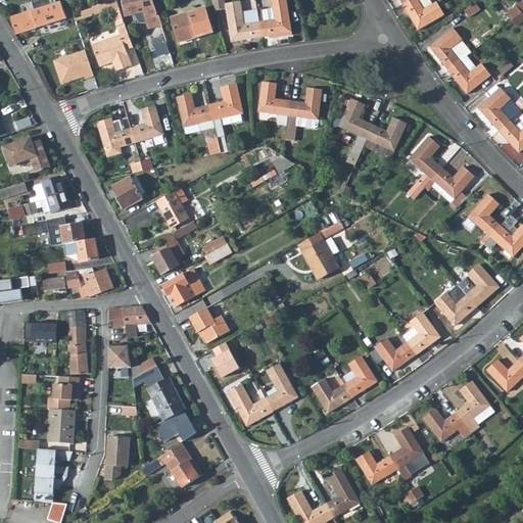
[(20,28),(21,32),(66,19),(61,2),(55,4),(54,0),(43,0),(45,7),(11,17),(15,30),(20,28)]
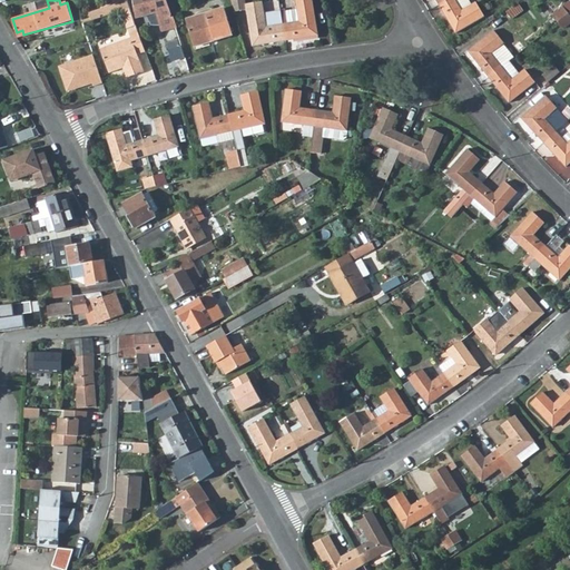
[(135,0),(137,11),(138,16),(139,18),(139,19),(156,13),(161,32),(167,30),(179,72),(188,70),(174,22),(166,0),(135,0)]
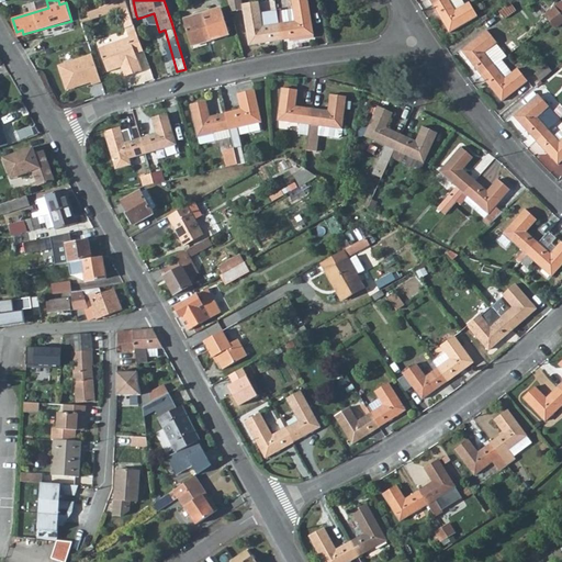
[(245,10),(250,45),(282,41),(280,24),(278,11),(261,13),(259,2),(244,4),(243,0),(227,0),(231,12),(245,10)]
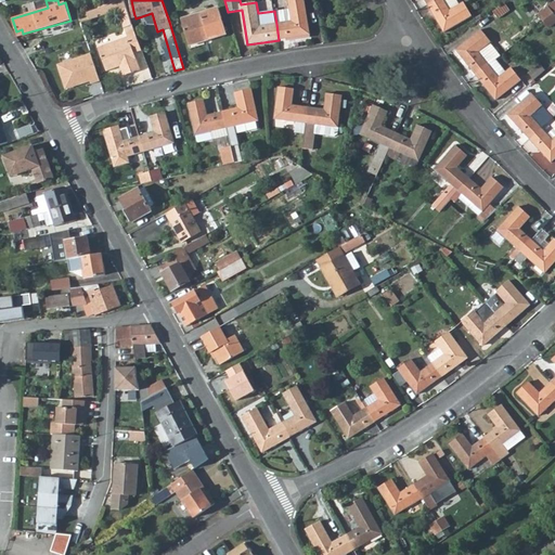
[(276,24),(279,40),(310,36),(304,0),(289,0),(291,8),(274,10),(274,11),(276,24)]
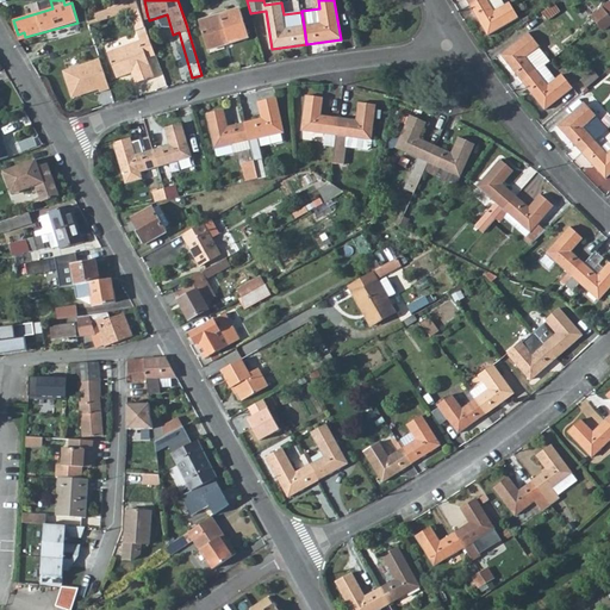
[(478,0),(470,5),(487,36),(517,18),(509,2),(506,4),(504,0),(478,0)]
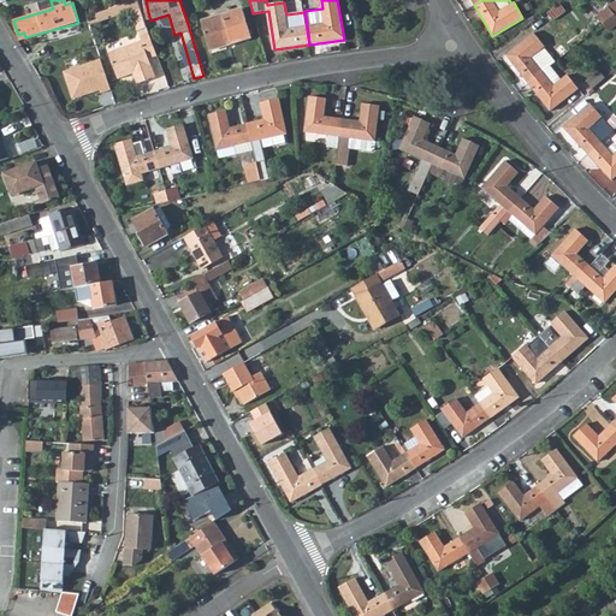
[(132,4),(111,10),(113,18),(135,12),(143,9),(140,1),(132,4)]
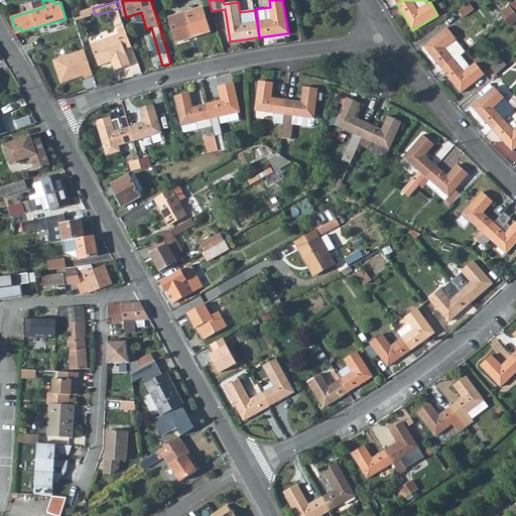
[(515,10),(511,4),(501,12),(506,19),(515,11),(515,10)]
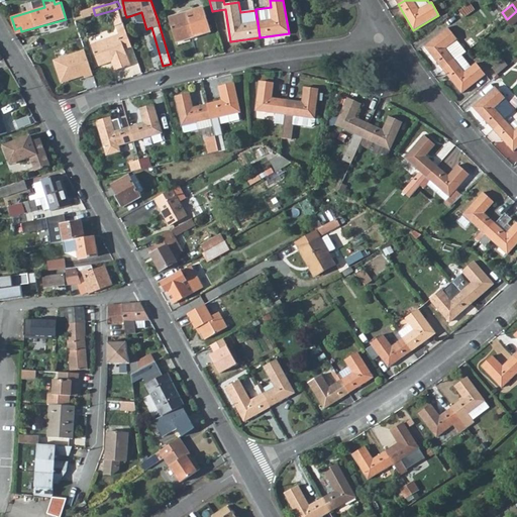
[(195,37),(211,33),(204,7),(169,18),(175,38),(193,32),(195,37)]
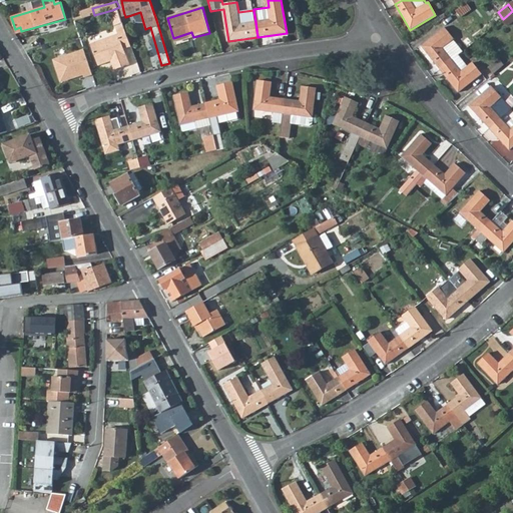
[(94,15),(92,8),(83,11),(85,18),(94,15)]
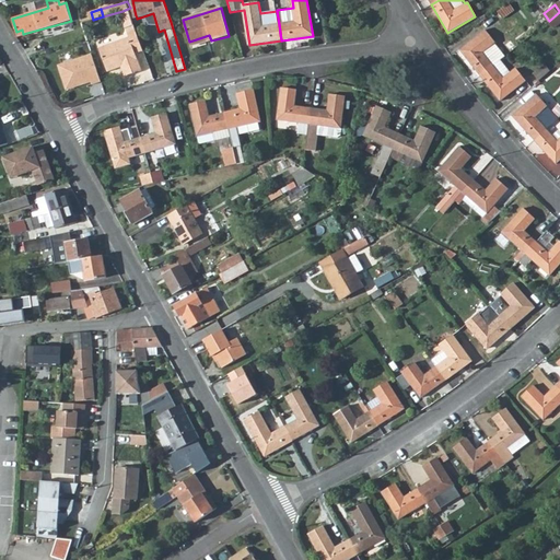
[(559,22),(559,12),(549,21),(555,26),(559,22)]
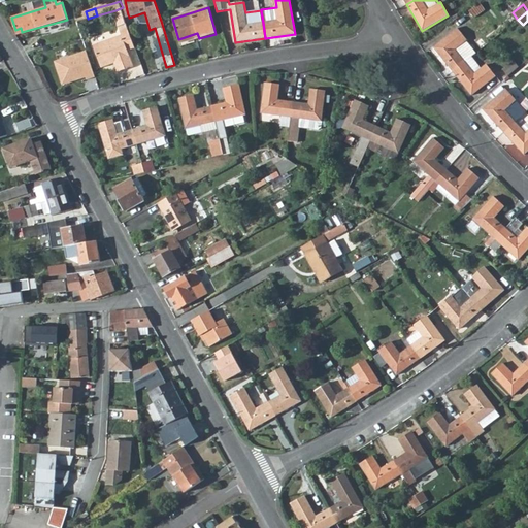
[(476,54),(457,29),(434,47),(453,72),(473,56),(476,54)]
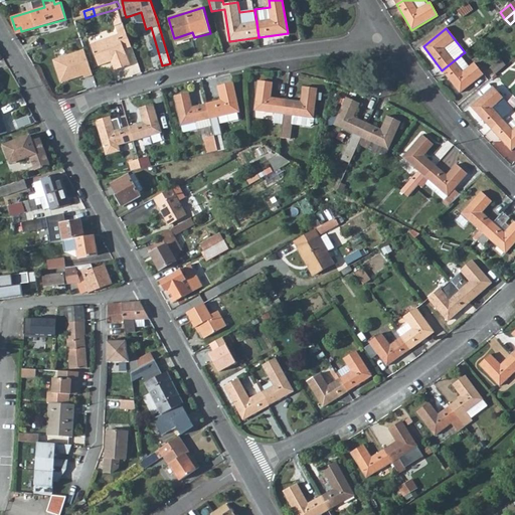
[(135,50),(128,31),(120,33),(122,37),(95,46),(102,68),(115,64),(118,73),(133,68),(128,52),(135,50)]
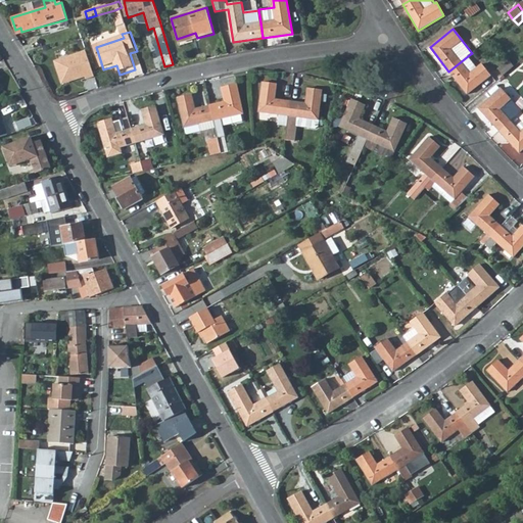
[(85,79),(94,76),(86,50),(54,60),(60,82),(72,78),(73,80),(85,77),(85,79)]
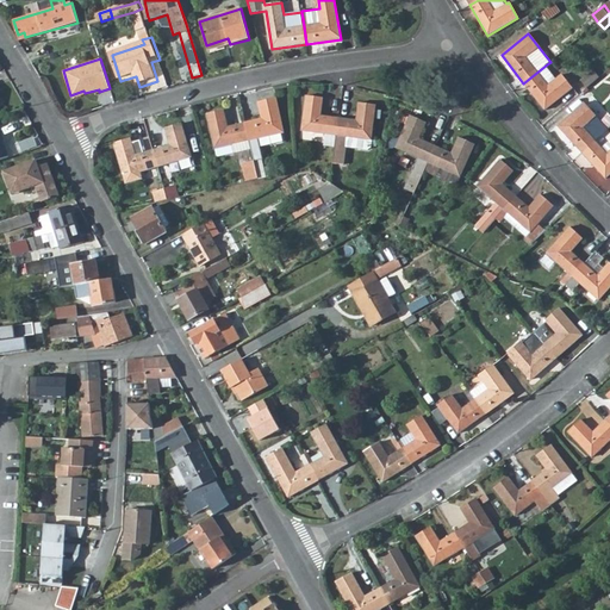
[(523,83),(543,111),(572,89),(561,75),(558,78),(547,64),(523,83)]
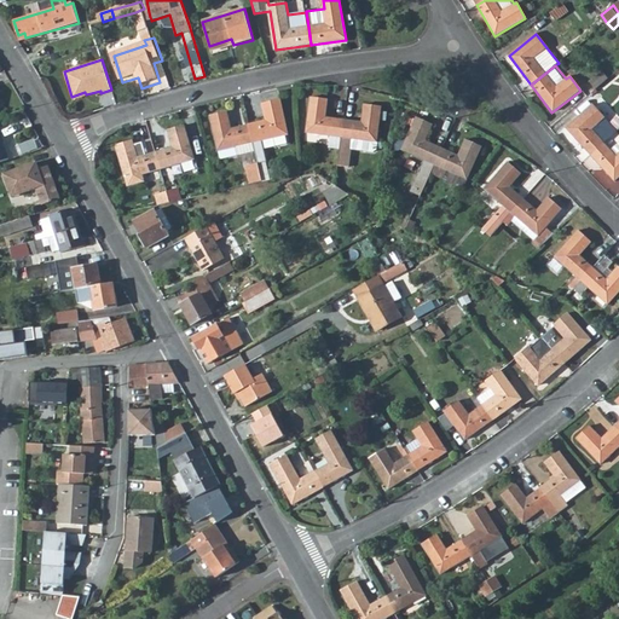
[(589,85),(595,91),(607,80),(602,74),(589,85)]
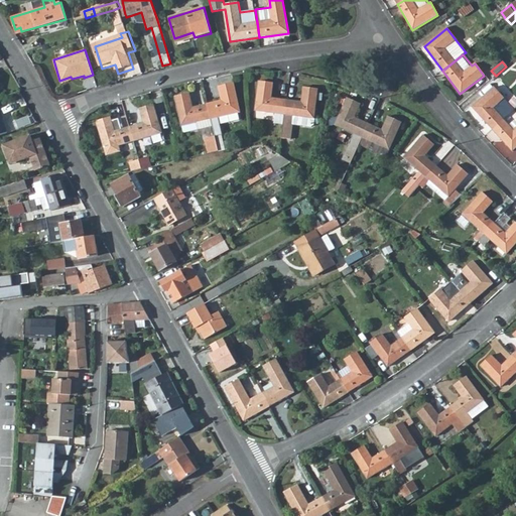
[(287,100),(273,98),(275,83),(260,81),(256,111),(275,113),(274,121),(285,122),(287,100)]
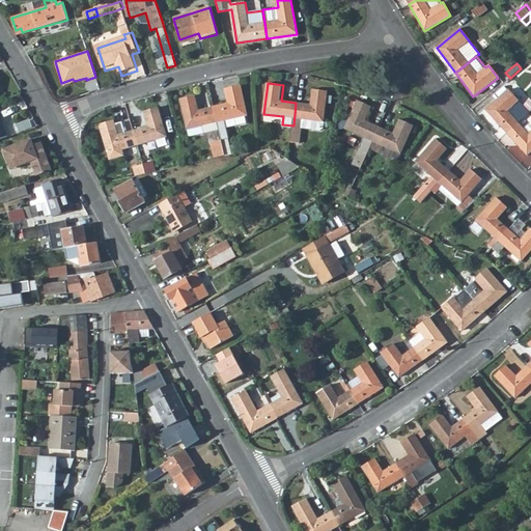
[(217,122),(247,116),(240,85),(225,88),(228,103),(213,106),(217,122)]
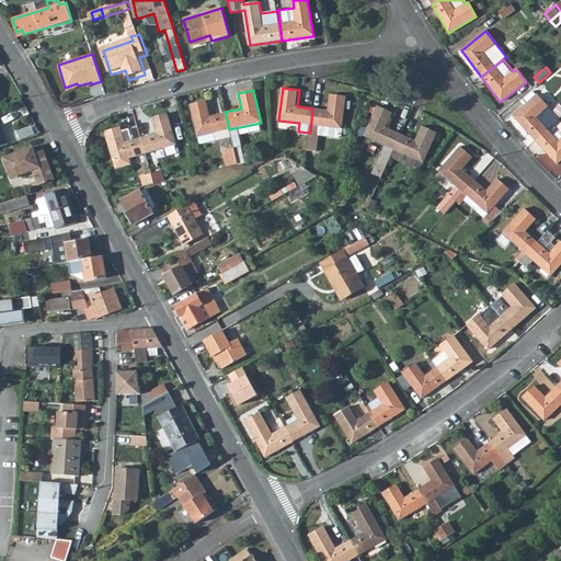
[(308,149),(317,149),(319,134),(319,125),(342,128),(346,96),(331,94),(329,110),(312,109),(310,133),(308,149)]
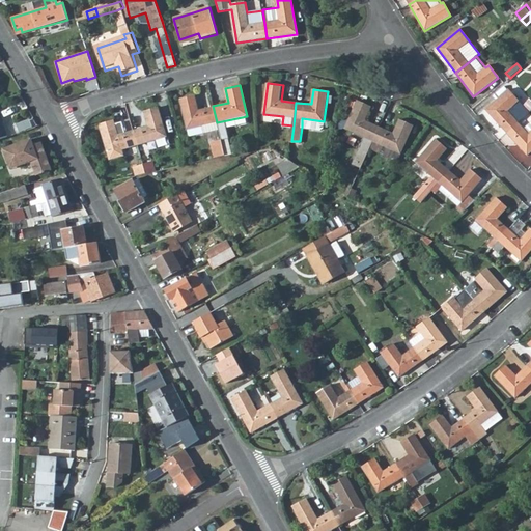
[(529,113),(508,90),(485,111),(507,134),(518,124),(529,113)]
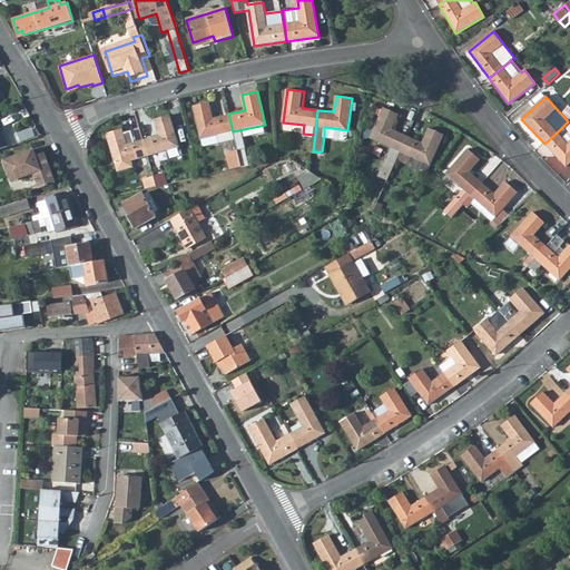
[(228,114),(213,118),(209,102),(193,106),(202,146),(234,138),(233,131),(228,114)]
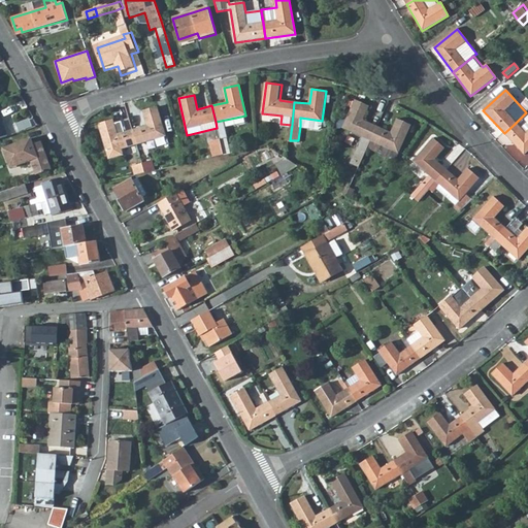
[(376,126),(362,120),(369,106),(356,99),(342,127),(363,136),(351,162),(359,165),(367,147),(370,140),(376,126)]
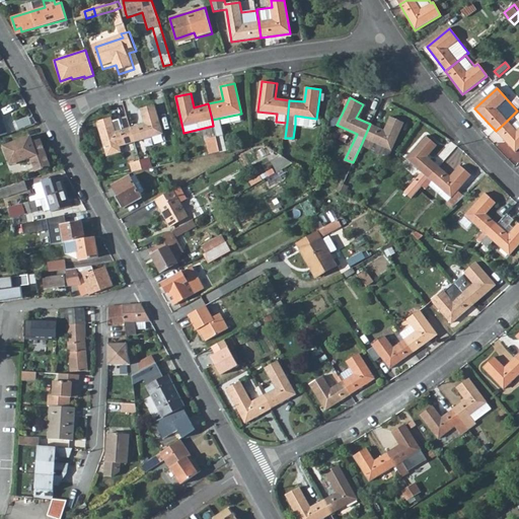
[(134,141),(162,133),(154,104),(140,108),(144,123),(130,127),(134,141)]
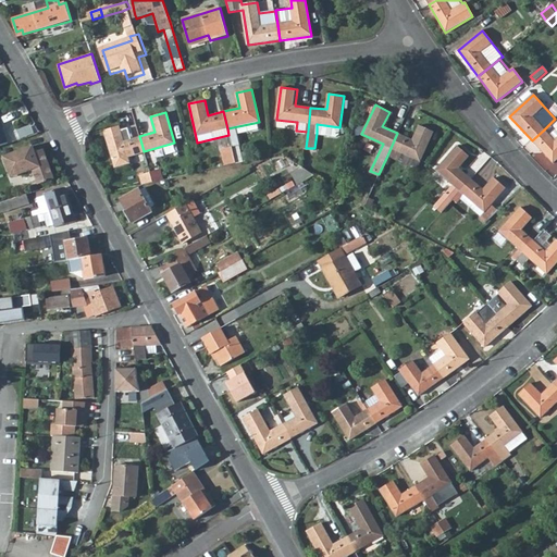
[(339,127),(317,124),(317,133),(336,135),(338,133),(339,127)]
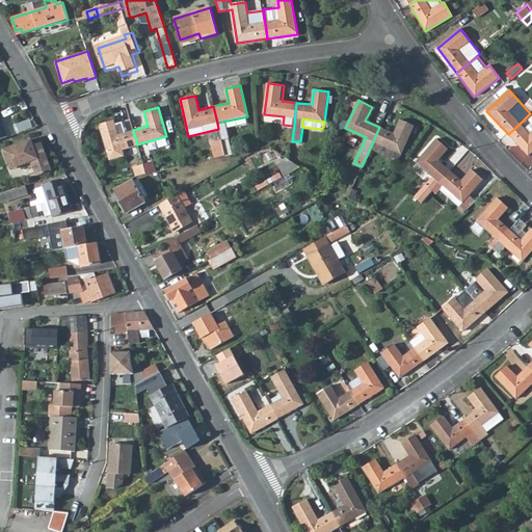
[(124,155),(123,149),(137,144),(133,130),(125,132),(122,122),(114,124),(113,120),(99,124),(109,159),(124,155)]
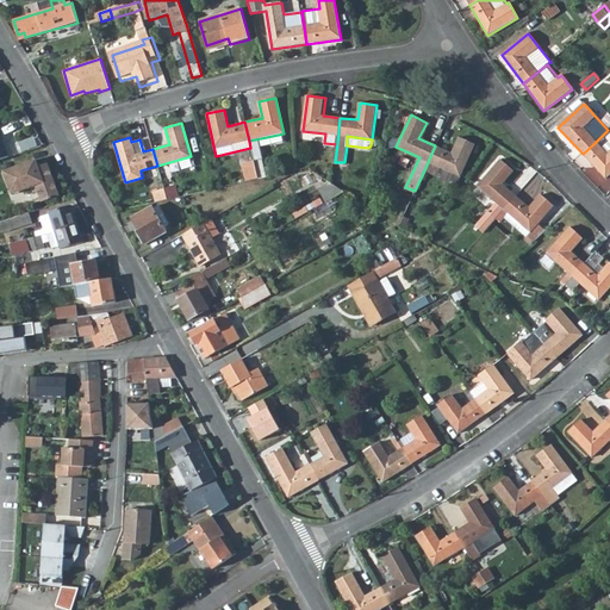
[(458,182),(460,176),(474,144),(459,137),(452,153),(435,145),(428,162),(437,167),(434,174),(454,184),(458,182)]
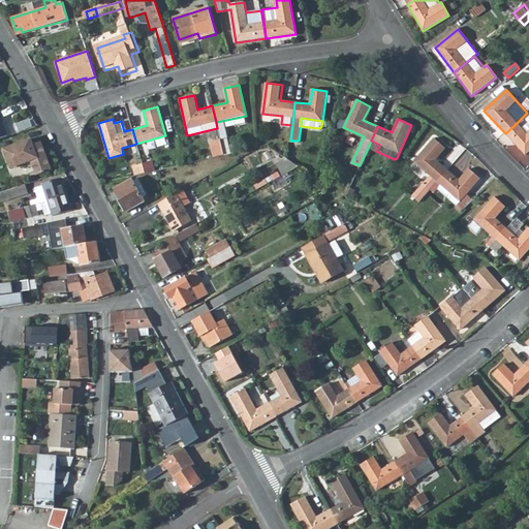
[(505,133),(525,156),(528,152),(528,120),(520,128),(516,124),(505,133)]
